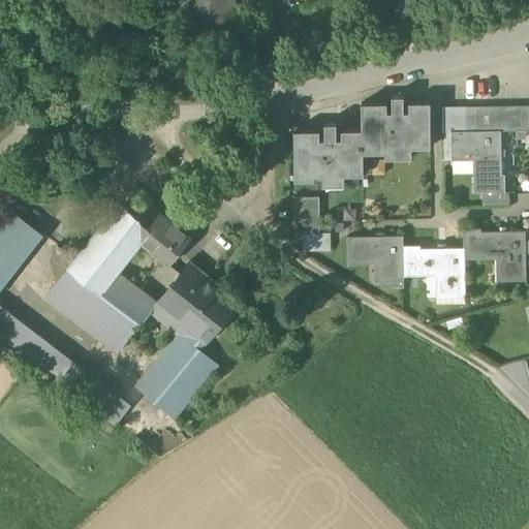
[(231,0),(192,0),(191,27),(230,30),(231,0)]
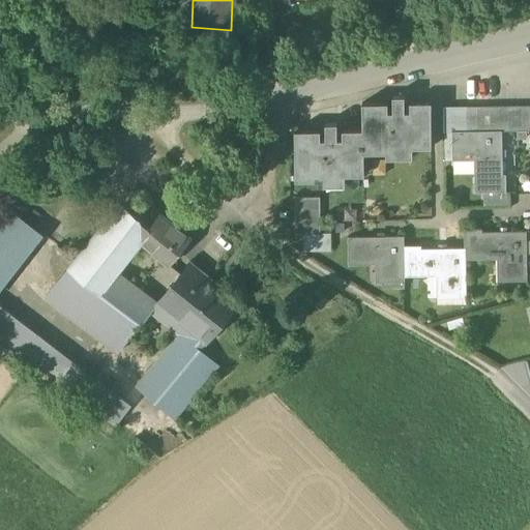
[(409,102),(410,111),(404,111),(404,96),(392,97),(393,111),(387,111),(387,152),(412,152),(412,148),(431,147),(431,102),(409,102)]
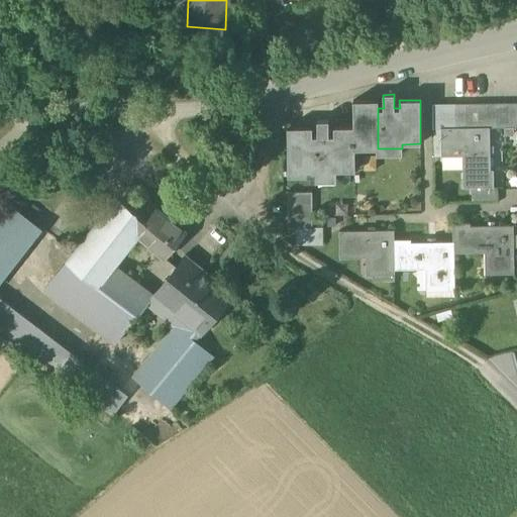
[(352,101),(351,126),(333,127),(333,135),(328,135),(327,121),(317,121),(317,135),(312,135),(312,127),(287,127),(287,170),(309,170),(310,176),(335,176),(335,165),(354,165),(354,149),(378,148),(378,108),(377,100),(352,101)]
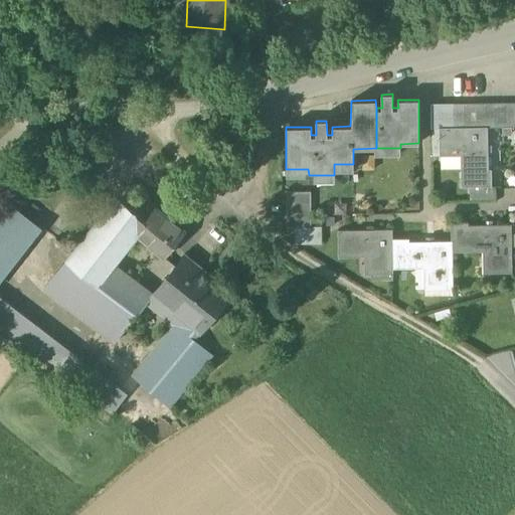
[(514,103),(505,104),(505,128),(514,127),(514,103)]
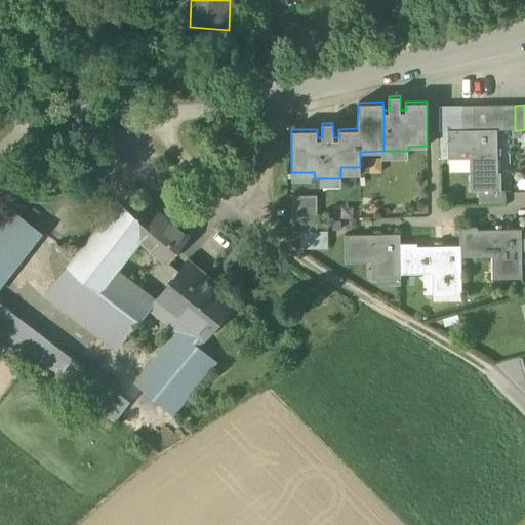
[(451,130),(451,106),(439,107),(439,131),(447,130),(451,130)]
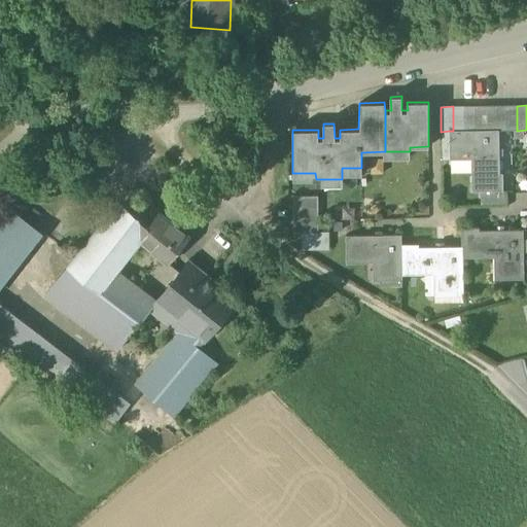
[(463,131),(463,106),(453,106),(453,131),(463,131)]
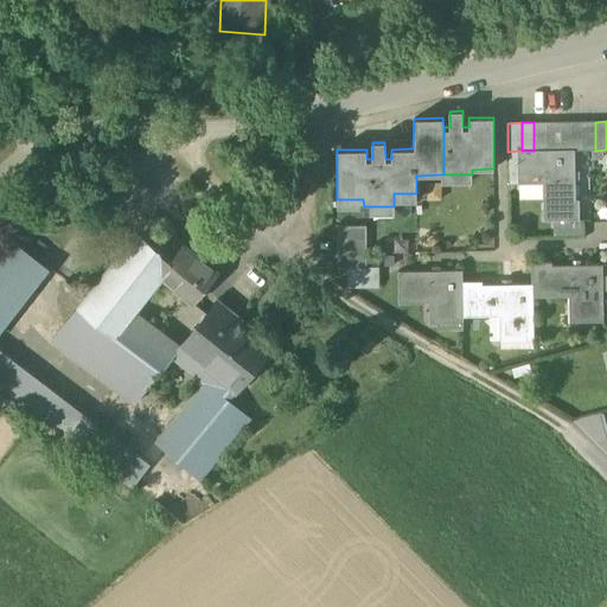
[(547,151),(545,122),(534,122),(534,151),(547,151)]
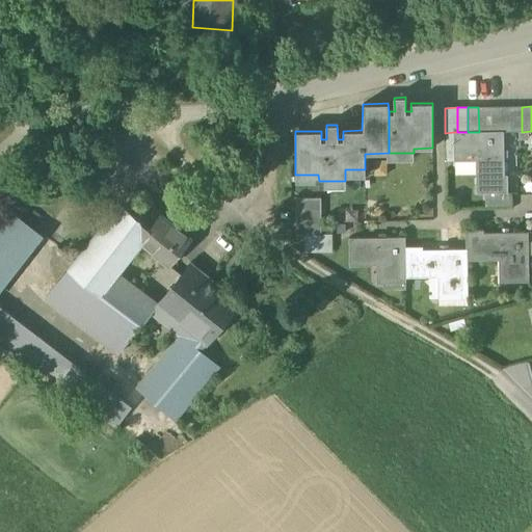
[(489,132),(489,107),(478,107),(479,132),(489,132)]
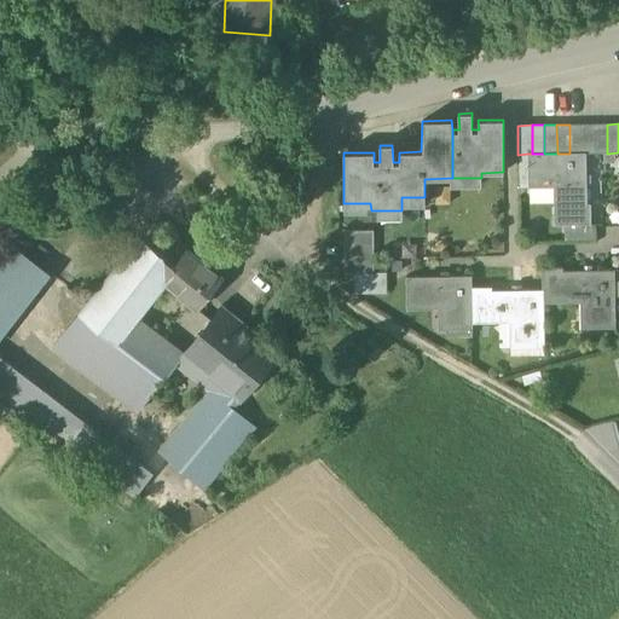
[(583,154),(582,125),(570,125),(570,154),(583,154)]
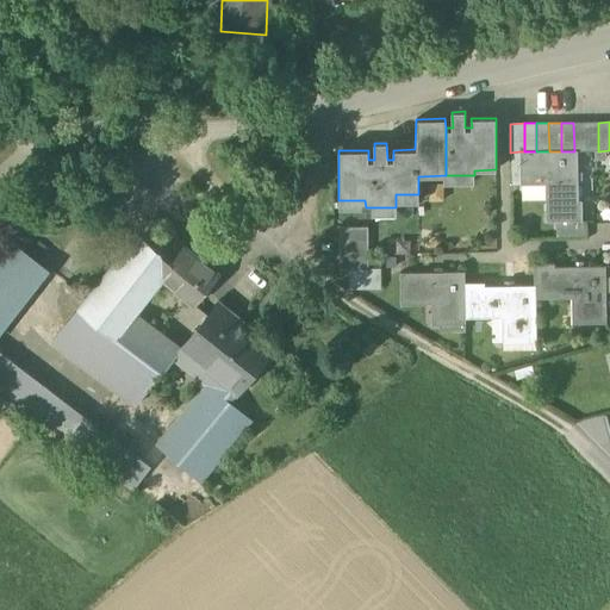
[(586,151),(585,123),(573,123),(574,151),(577,151),(586,151)]
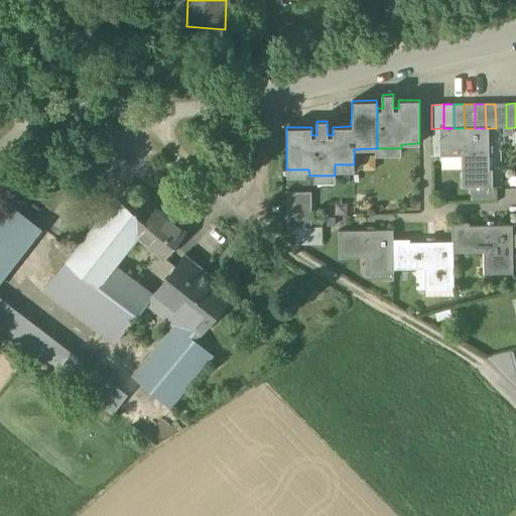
[(506,128),(506,104),(495,104),(496,128),(506,128)]
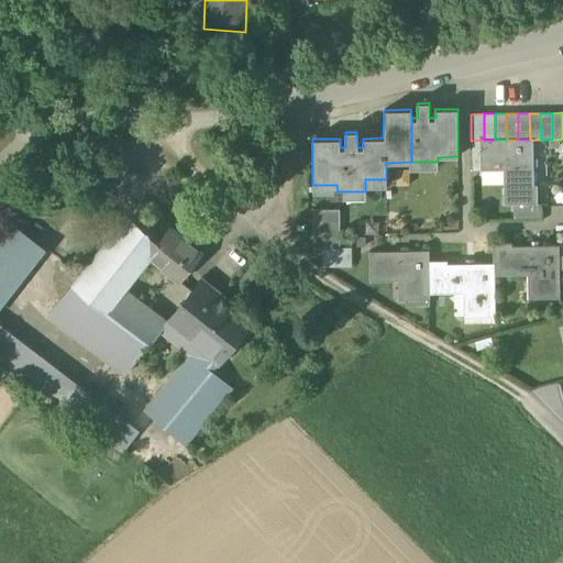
[(534,186),(532,140),(530,140),(518,140),(507,140),(495,140),(484,140),(479,140),(481,162),(504,162),(504,168),(505,205),(537,203),(537,186),(534,186)]
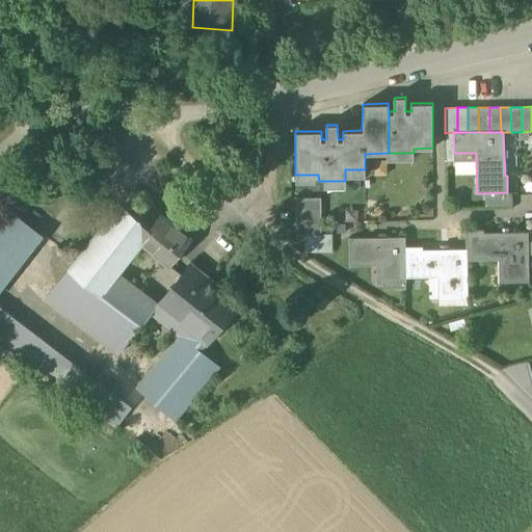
[(160,215),(132,192),(121,207),(149,230),(160,215)]
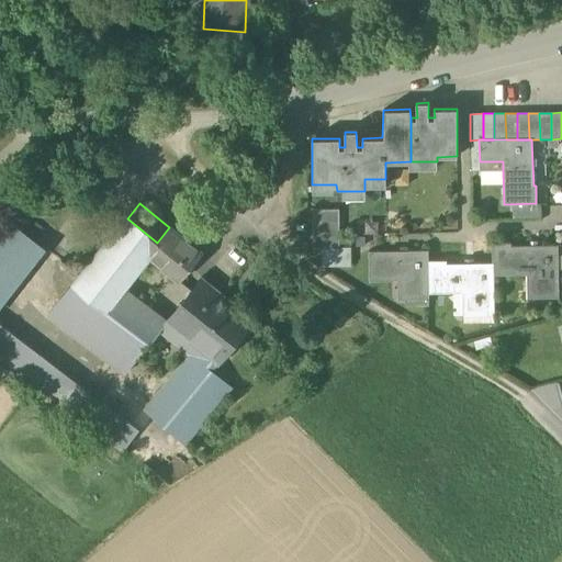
[(313,248),(322,248),(322,267),(350,267),(350,247),(339,247),(338,210),(313,210),(313,248)]
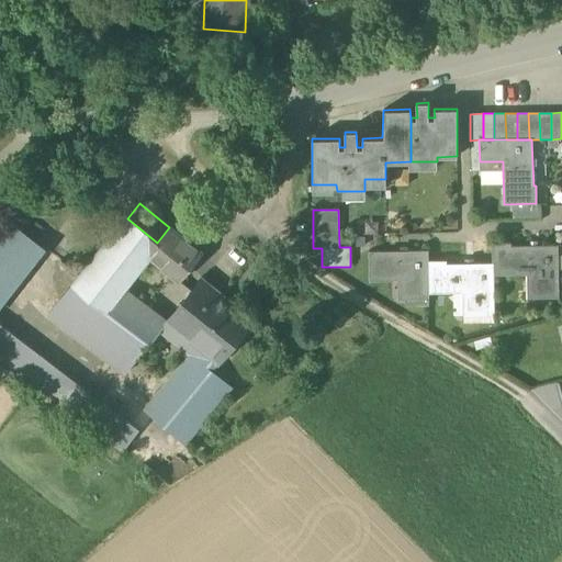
[(157,243),(127,218),(117,232),(148,256),(157,243)]
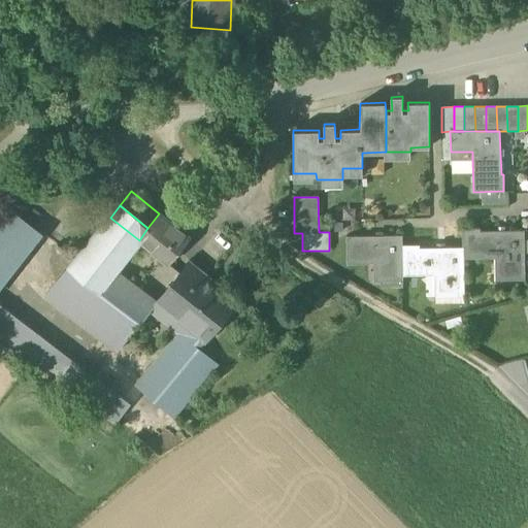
[(9,208),(0,219),(0,285),(41,233),(9,208)]
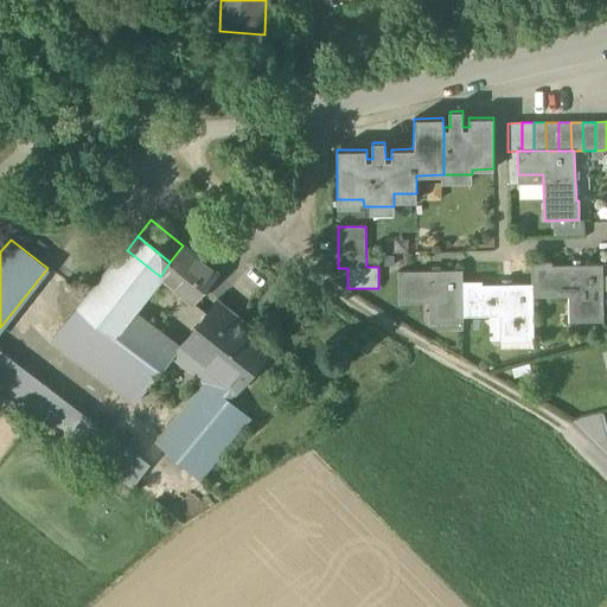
[(217,273),(183,246),(170,262),(204,289),(217,273)]
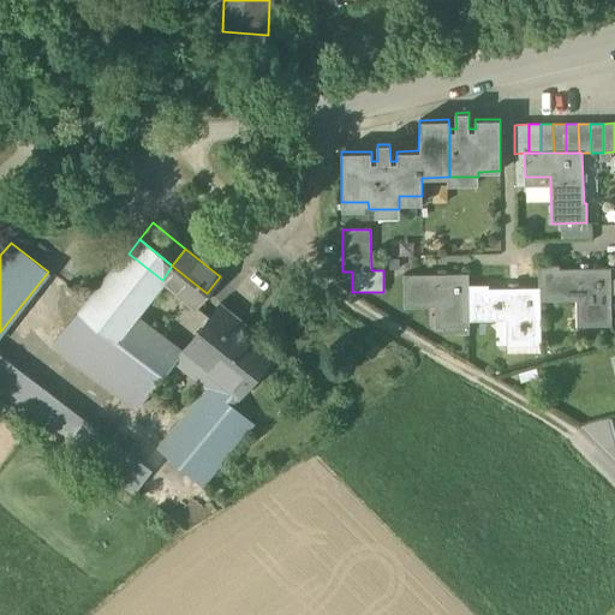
[(162,280),(129,254),(82,312),(115,339),(135,315),(162,280)]
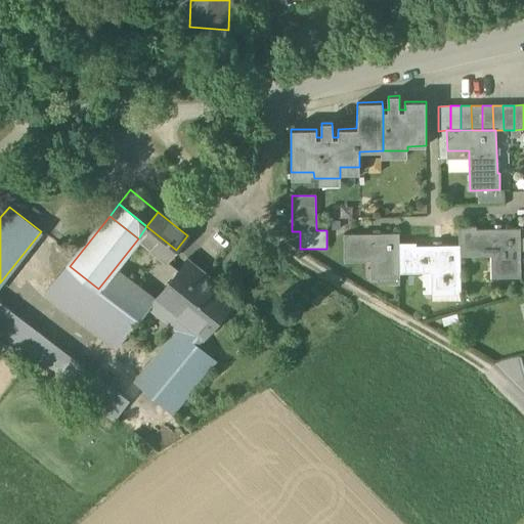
[(521,228),(477,228),(477,225),(459,225),(459,245),(460,245),(460,256),(499,256),(499,277),(521,277),(521,228)]
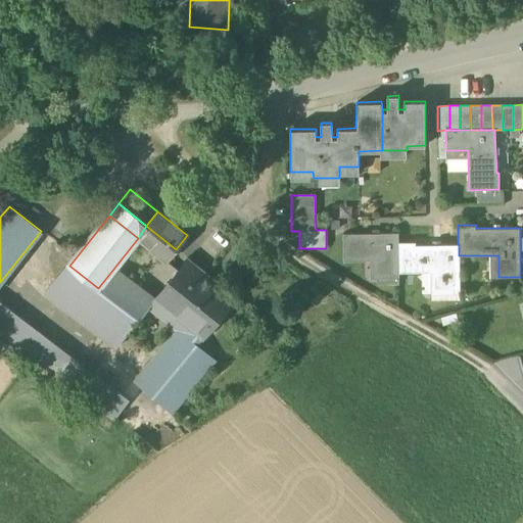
[(397,232),(343,233),(344,262),(377,260),(377,278),(398,278),(397,242),(397,232)]
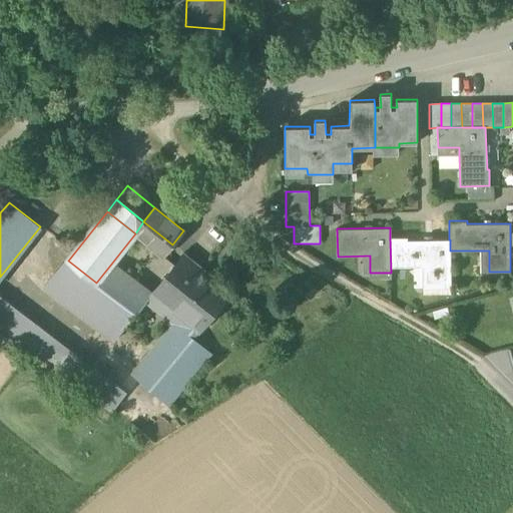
[(449,239),(407,240),(407,237),(390,237),(391,267),(429,267),(429,289),(450,288),(450,250),(450,239),(449,239)]
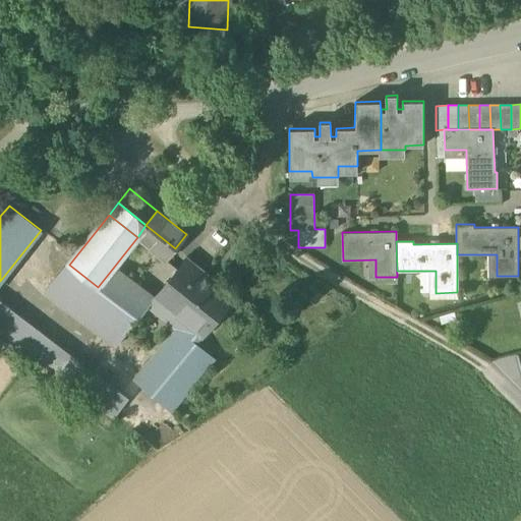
[(232,298),(186,261),(156,298),(203,336),(232,298)]
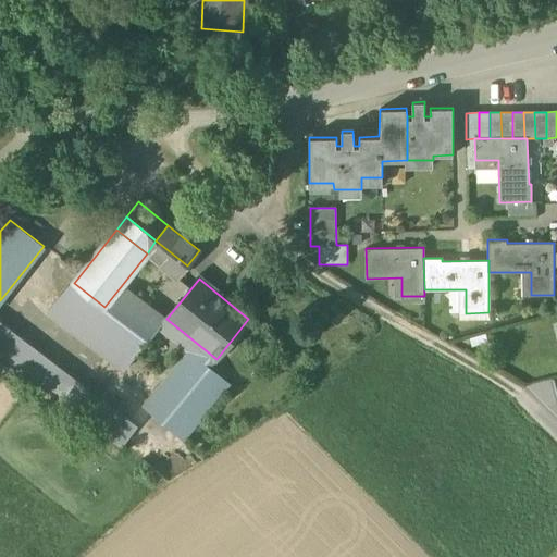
[(122,285),(104,307),(74,283),(72,282),(47,313),(123,371),(159,327),(166,319),(122,285)]
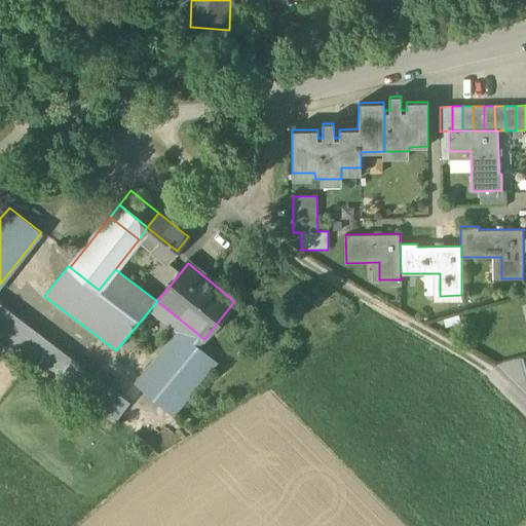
[(204,339),(157,301),(150,309),(177,333),(196,348),(197,347),(204,339)]
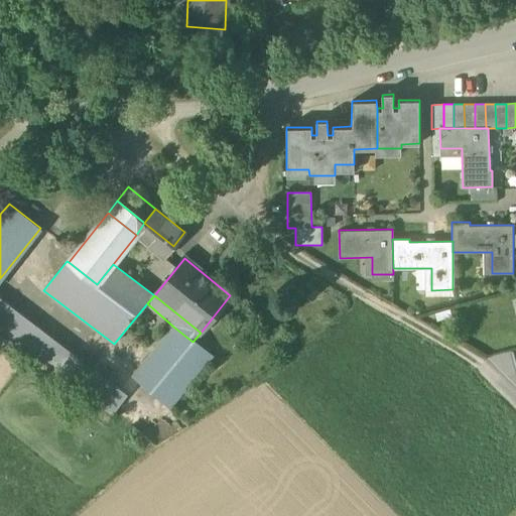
[(121,400),(0,307),(0,328),(112,413),(121,400)]
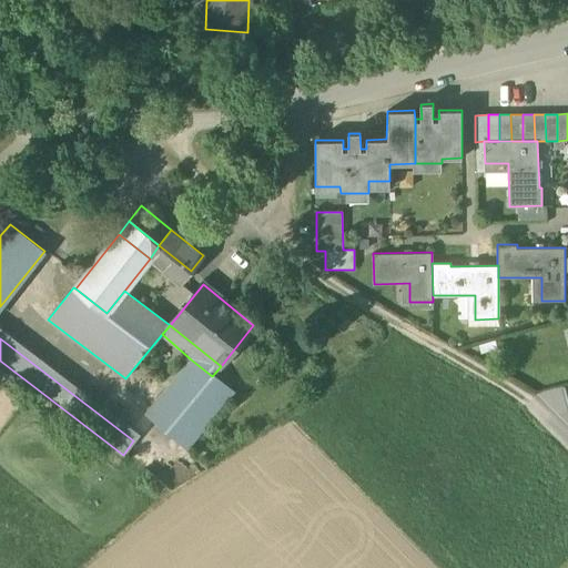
[(212,376),(191,359),(145,415),(186,449),(233,393),(213,375),(212,376)]
